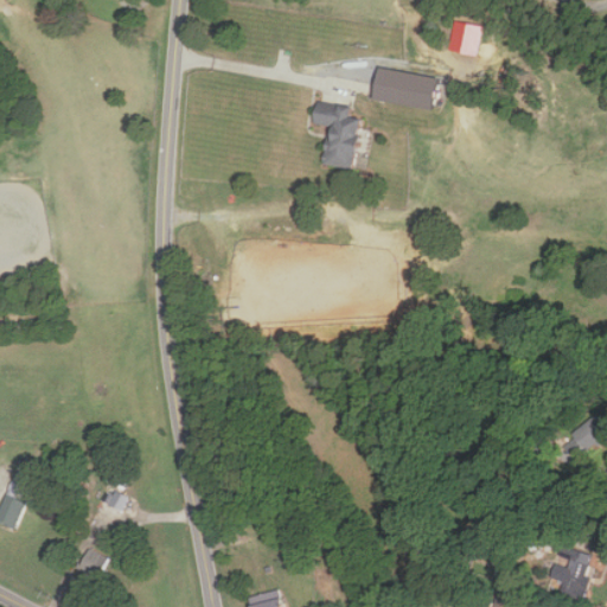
[(484,26),(455,21),(449,51),(478,56),(484,26)]
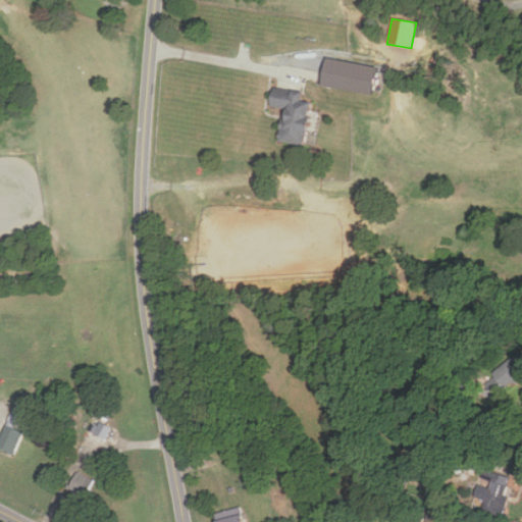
[(327,57),(322,85),(374,95),(380,67),(327,57)]
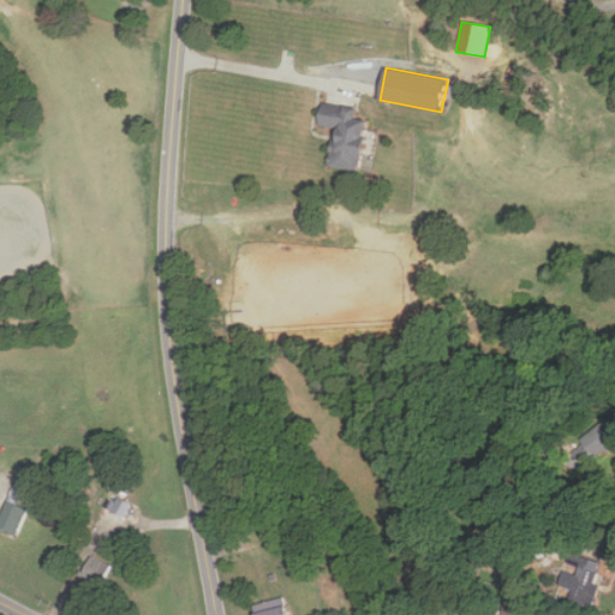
[(364,120),(354,119),(356,107),(320,102),(317,125),(333,127),(327,167),(357,171),(364,120)]
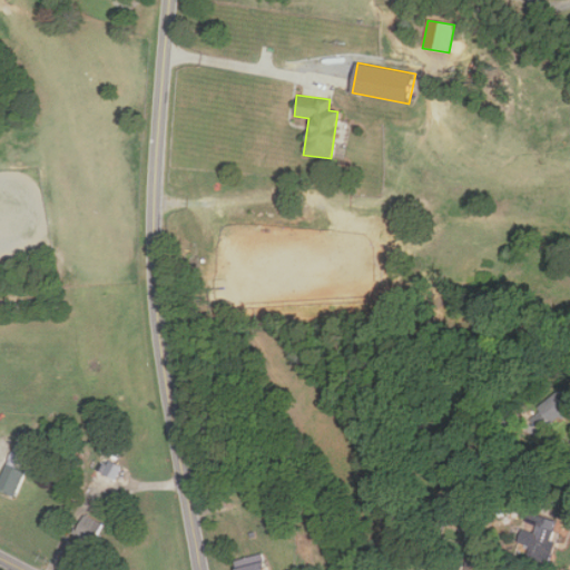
[(562,387),(569,396),(569,409),(541,432),(531,419),(542,410),(539,404),(562,387)]
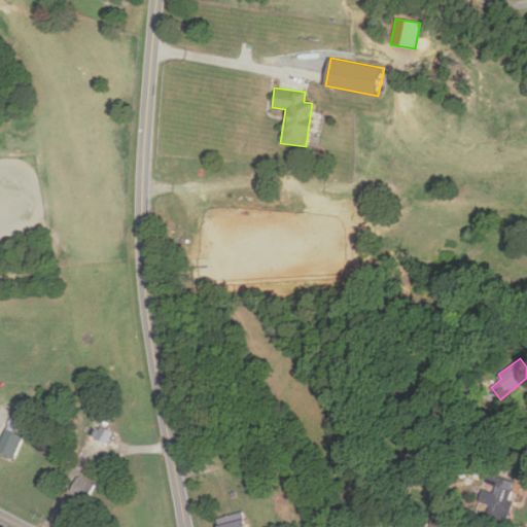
[(0,453),(13,459),(31,417),(13,410),(0,442),(0,453)]
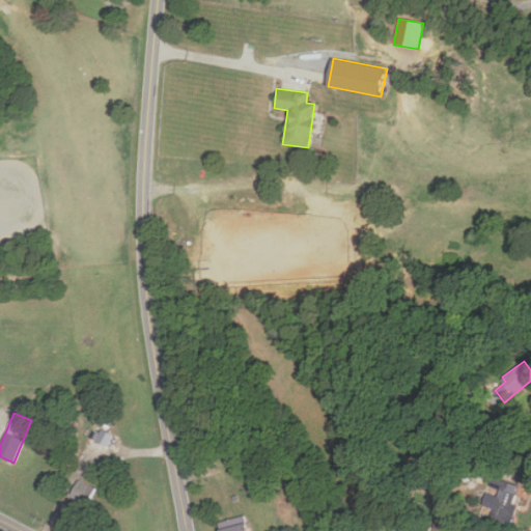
[(86,444),(111,454),(118,437),(94,425),(86,444)]
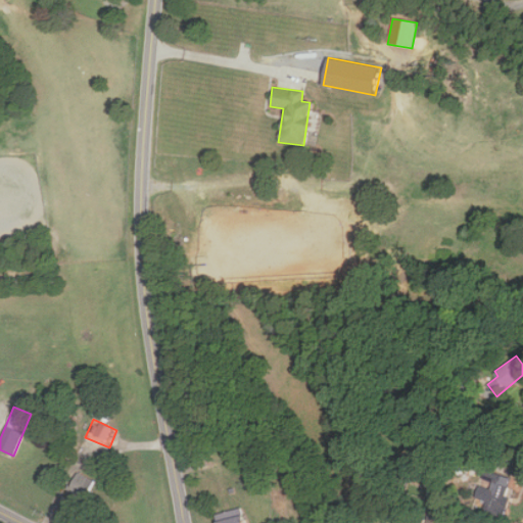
[(86,496),(92,480),(77,474),(70,489),(86,496)]
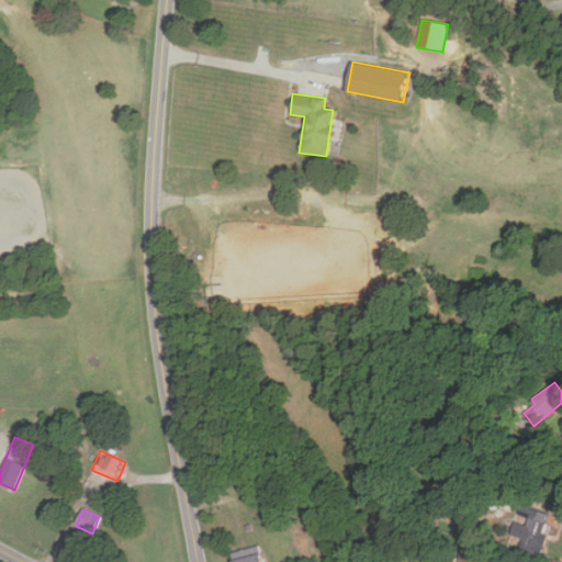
[(537,555),(549,515),(531,509),(518,549),(537,555)]
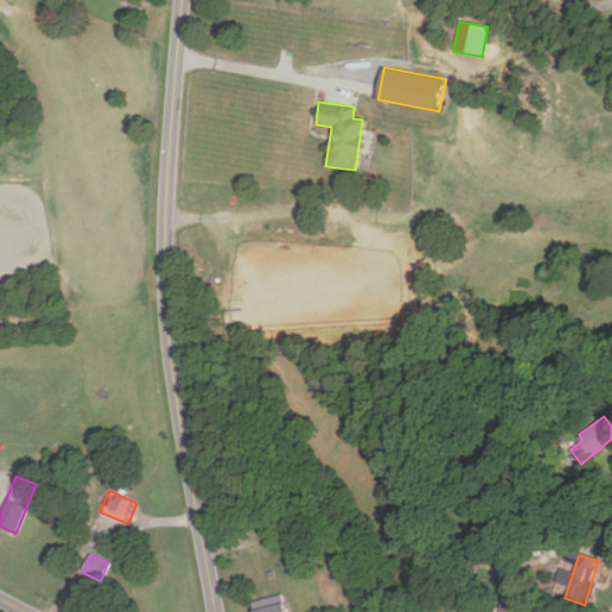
[(251,603),(252,611),(283,611),(281,595),(251,603)]
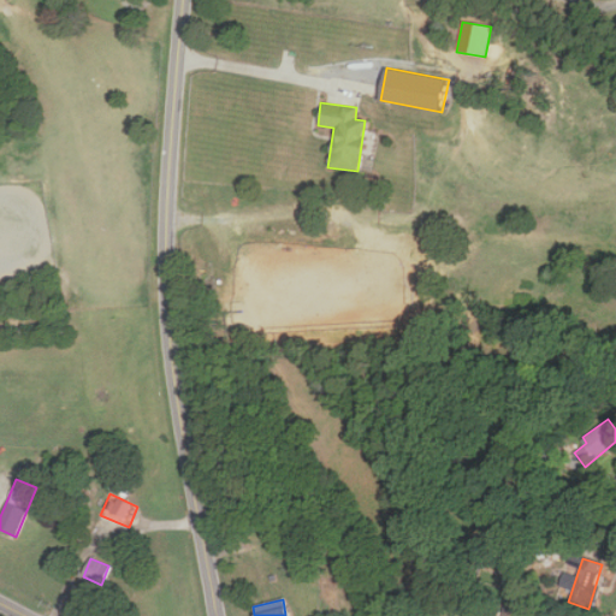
[(501,615),(525,615),(527,610),(505,603),(501,615)]
